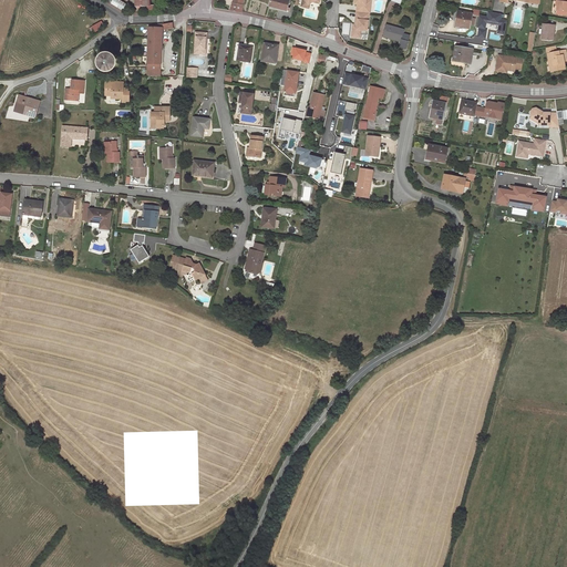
[(113,0),(112,4),(125,10),(129,4),(120,0),(113,0)]
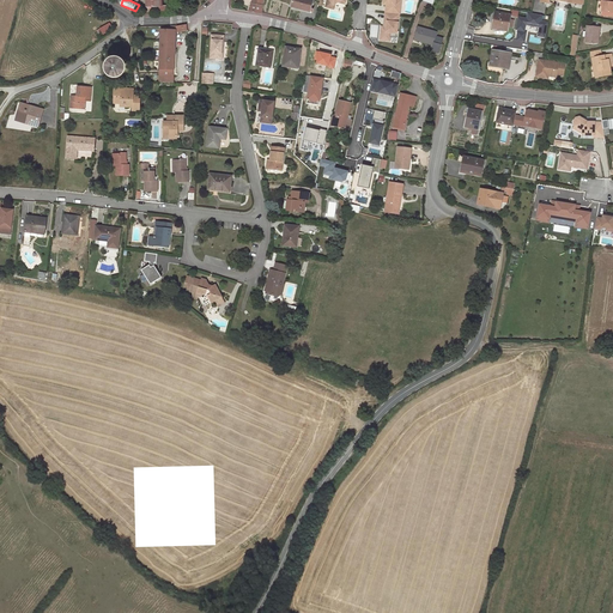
[(147,0),(147,8),(161,7),(161,11),(165,11),(164,0),(147,0)]
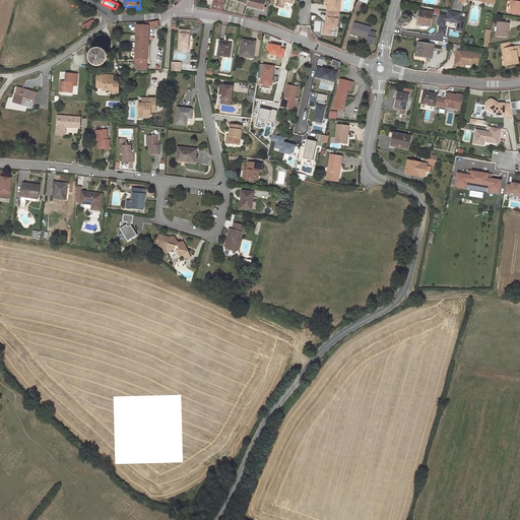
[(222,4),(223,0),(213,0),(213,3),(211,10),(221,12),(222,4)]
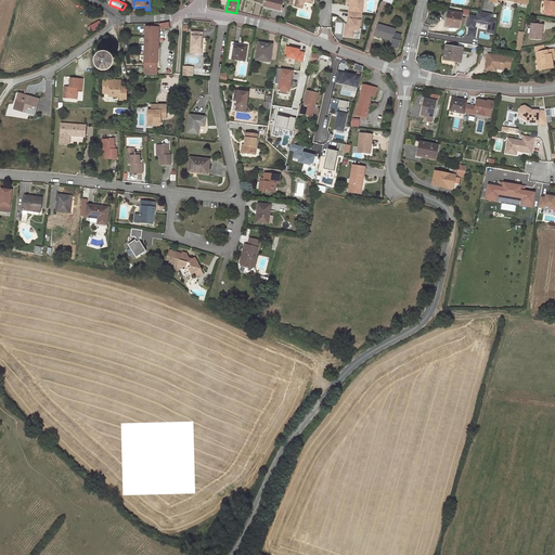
[(281,11),(283,0),(282,0),(265,0),(263,5),(281,11)]
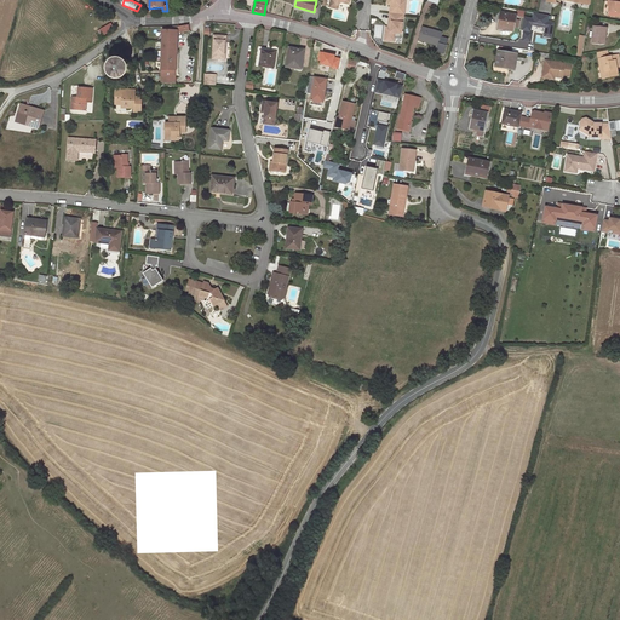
[(390,6),(390,13),(403,15),(405,16),(406,7),(402,6),(402,1),(401,1),(400,0),(388,0),(388,5),(390,6)]
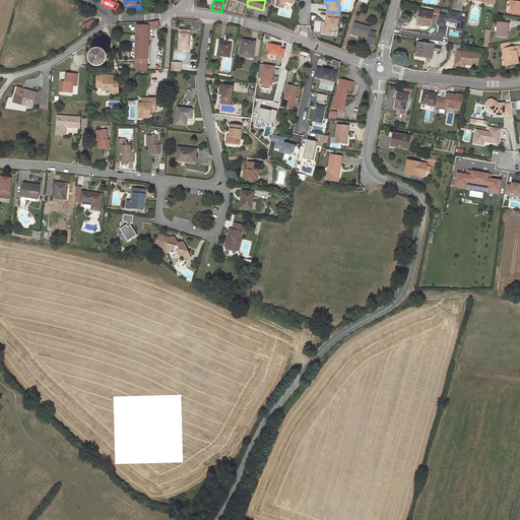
[(519,0),(510,0),(510,1),(512,1),(510,9),(519,10),(519,0)]
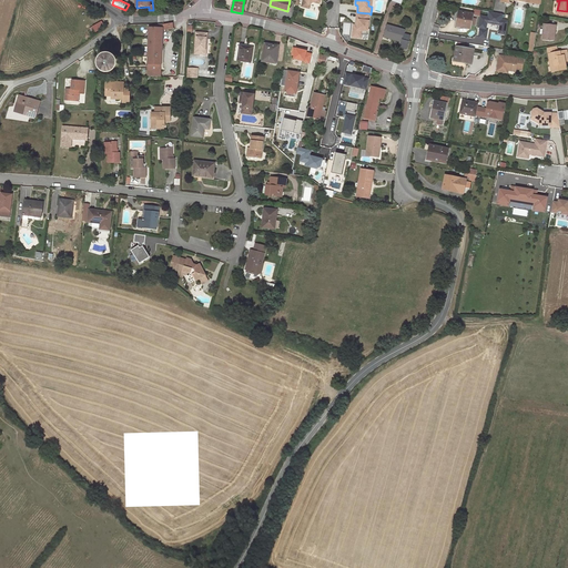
[(368,31),(369,13),(357,12),(356,20),(358,21),(358,26),(355,26),(354,26),(353,34),(362,36),(362,31),(368,31)]
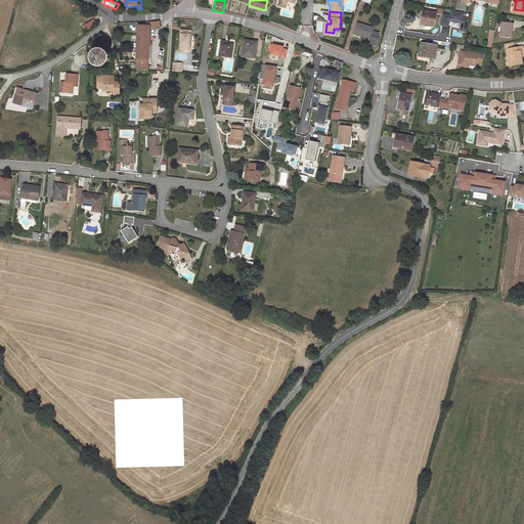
[(431,12),(423,11),(421,24),(434,27),(435,23),(436,16),(436,13),(434,13),(435,11),(432,11),(431,12)]
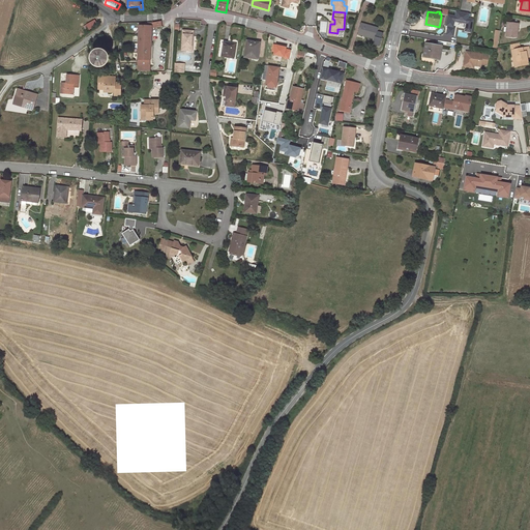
[(97,25),(94,21),(84,27),(86,31),(97,25)]
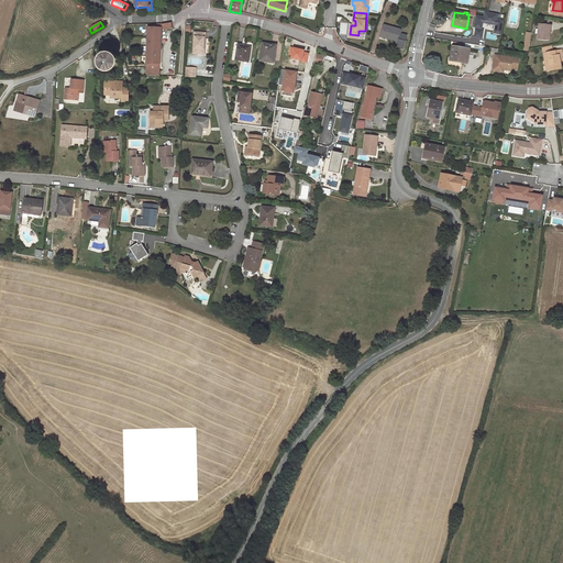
[(170,28),(170,22),(164,23),(162,24),(162,23),(157,23),(157,28),(147,28),(146,75),(159,76),(161,45),(158,45),(159,28),(162,28),(162,29),(170,28)]
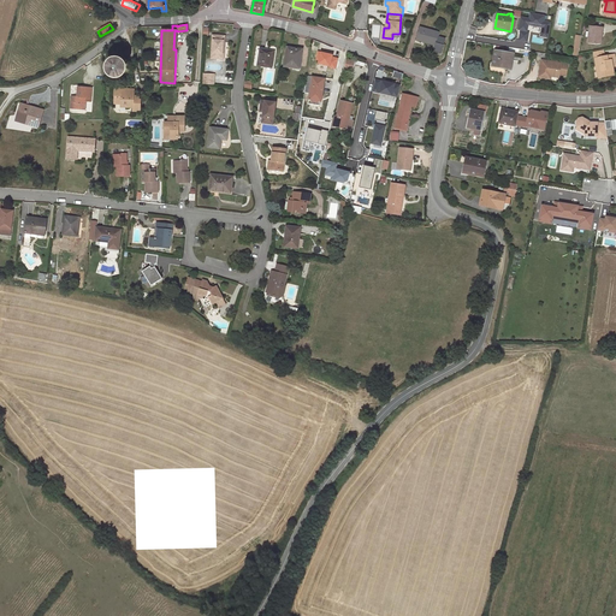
[(603,28),(590,27),(588,43),(598,45),(602,45),(603,28)]
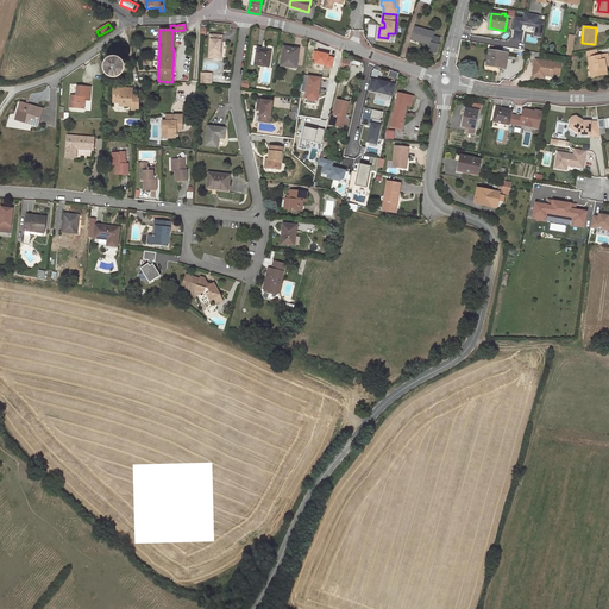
[(434,32),(414,27),(412,39),(429,45),(428,51),(437,54),(440,38),(433,37),(434,32)]
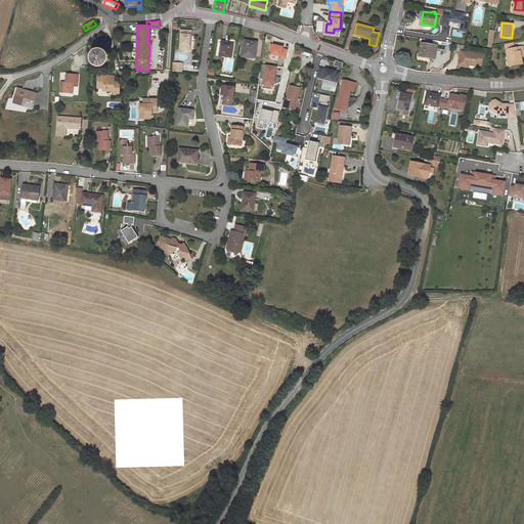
[(180,49),(190,50),(191,31),(181,30),(180,49)]
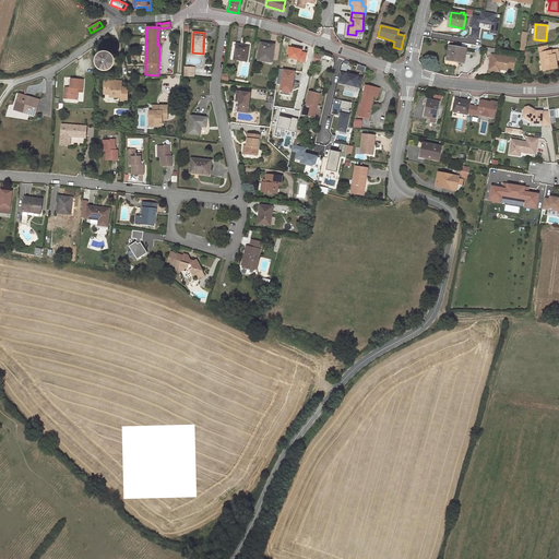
[(106,40),(104,37),(100,40),(103,44),(103,45),(103,47),(103,48),(104,50),(105,50),(107,51),(109,50),(110,50),(113,48),(113,45),(113,44),(111,43),(110,42),(109,40),(106,40)]
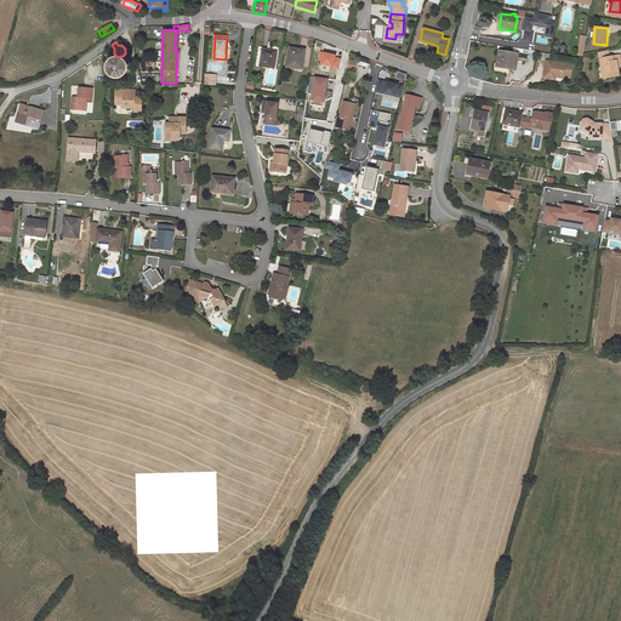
[(295,66),(302,67),(305,50),(290,47),(288,67),(295,68),(295,66)]
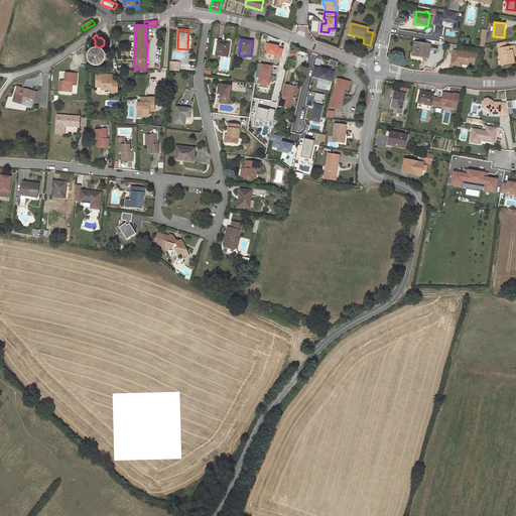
[(216,54),(228,56),(231,42),(218,40),(216,54)]
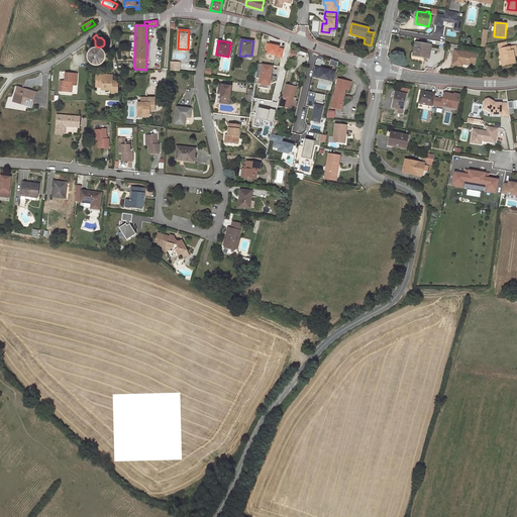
[(280,45),(267,42),(265,50),(268,50),(267,54),(277,56),(277,57),(282,59),(284,48),(279,47),(280,45)]
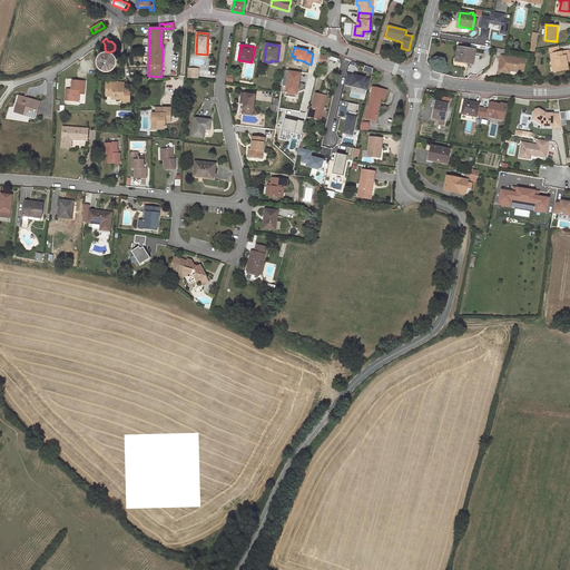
[(549,49),(551,60),(554,60),(557,71),(568,69),(567,61),(567,59),(569,58),(569,51),(560,52),(559,47),(549,49)]
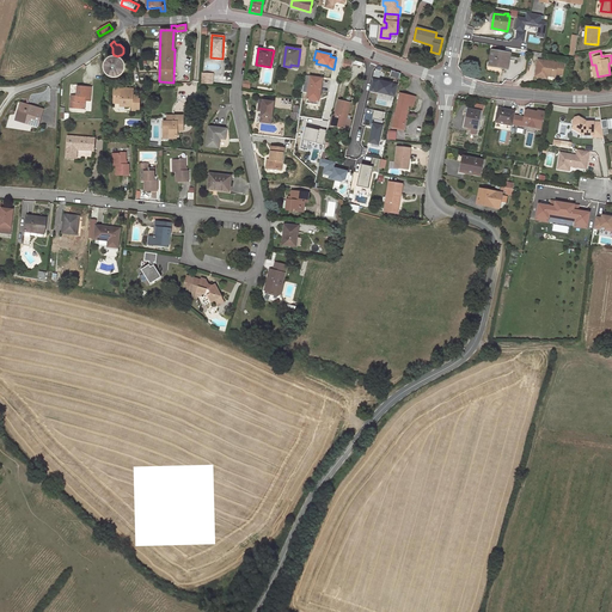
[(510,54),(493,51),(490,66),(508,68),(510,54)]
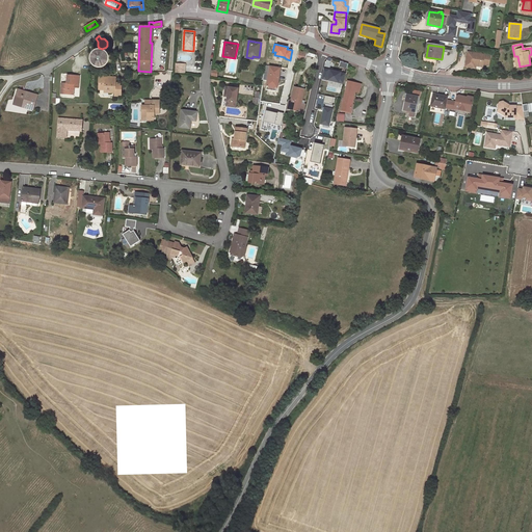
[(490,55),(468,52),(466,64),(476,65),(481,67),(481,63),(483,64),(489,65),(490,55)]
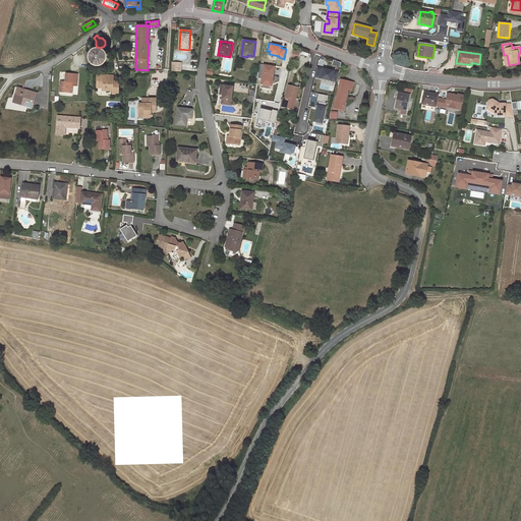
[(94,58),(94,60),(94,61),(95,62),(96,63),(97,63),(98,64),(99,64),(100,63),(102,62),(103,60),(104,58),(103,57),(103,56),(102,55),(101,54),(100,54),(98,54),(97,54),(96,55),(94,56),(94,58)]
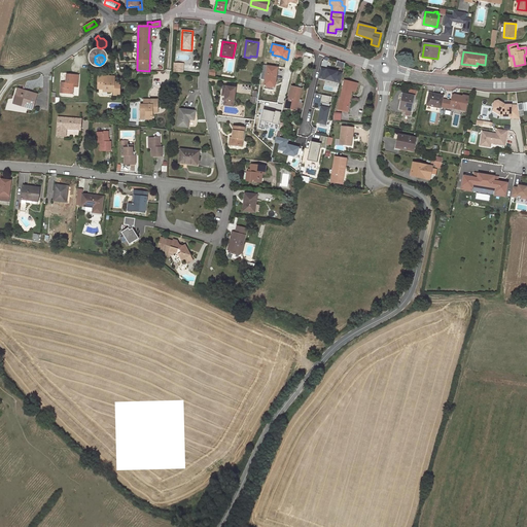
[(174,63),(174,72),(184,72),(184,63),(174,63)]
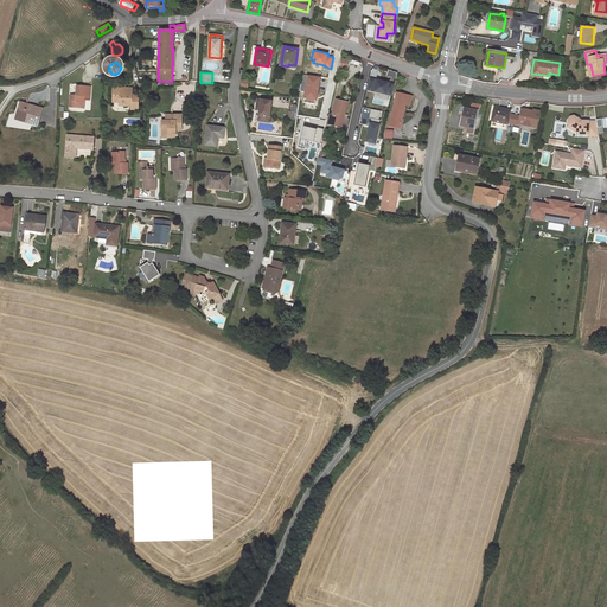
[(302,84),(301,90),(301,91),(306,91),(304,102),(314,104),(317,94),(319,77),(304,75),(302,84)]
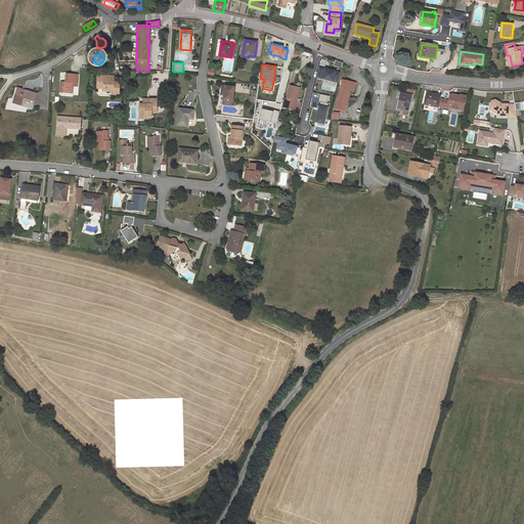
[(341,72),(319,67),(316,78),(338,83),(341,72)]
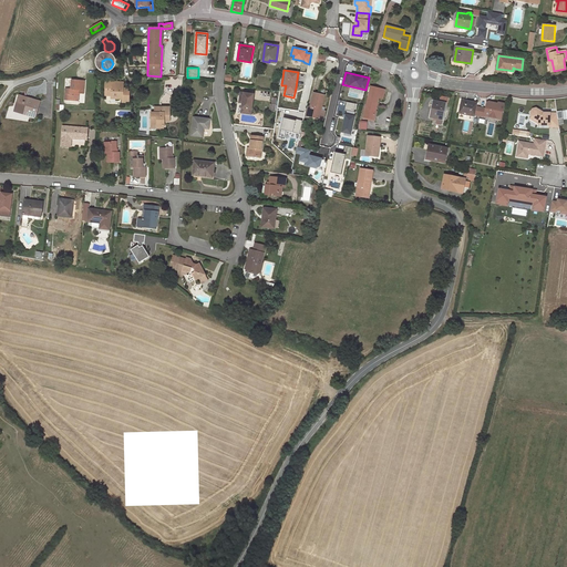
[(123,96),(123,99),(123,102),(129,102),(130,92),(127,92),(125,92),(126,88),(123,88),(123,82),(112,82),(112,83),(106,83),(105,95),(112,95),(112,98),(119,99),(119,95),(123,96)]
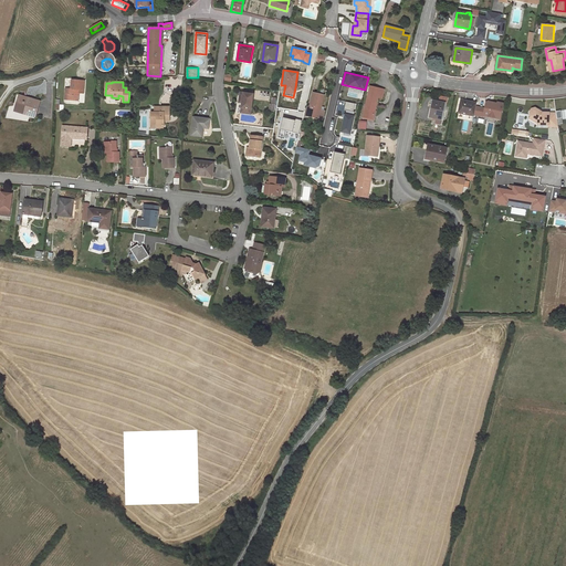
[(364,117),(374,119),(378,97),(383,98),(384,90),(369,86),(364,117)]
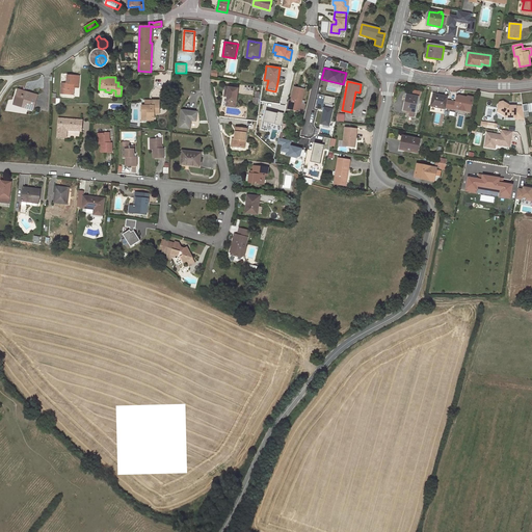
[(61,94),(73,95),(74,84),(61,83),(61,94)]
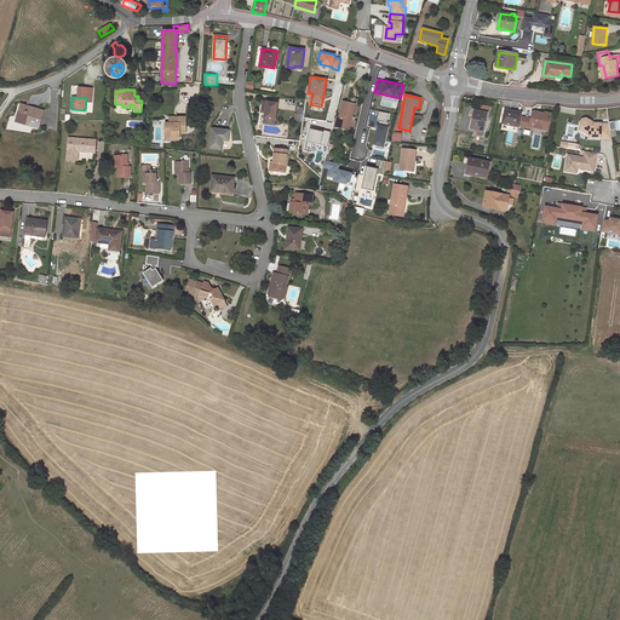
[(264,124),(275,125),(277,103),(263,102),(262,113),(265,113),(264,124)]
